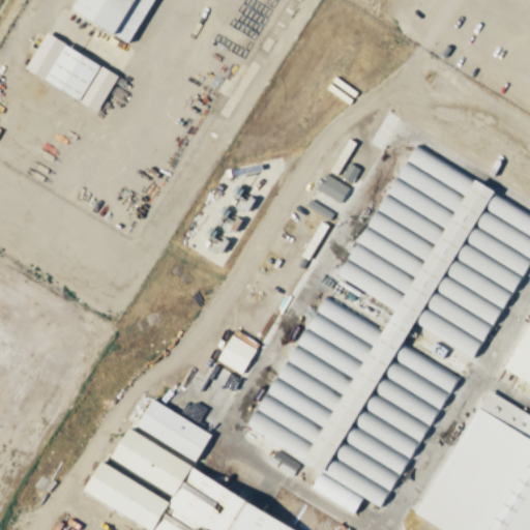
[(158,0),(85,0),(79,13),(134,45),(158,0)]
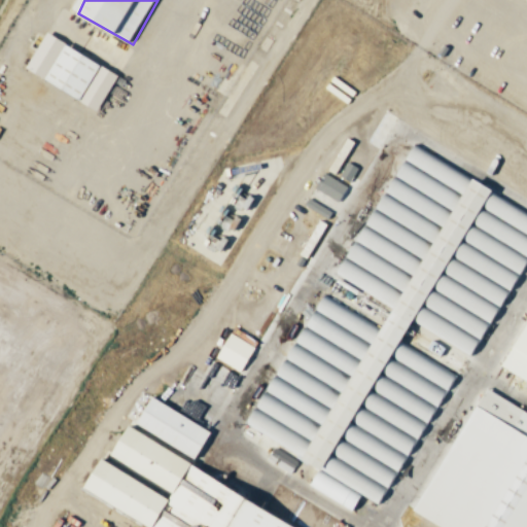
[(28,70),(100,111),(120,75),(48,35),(28,70)]
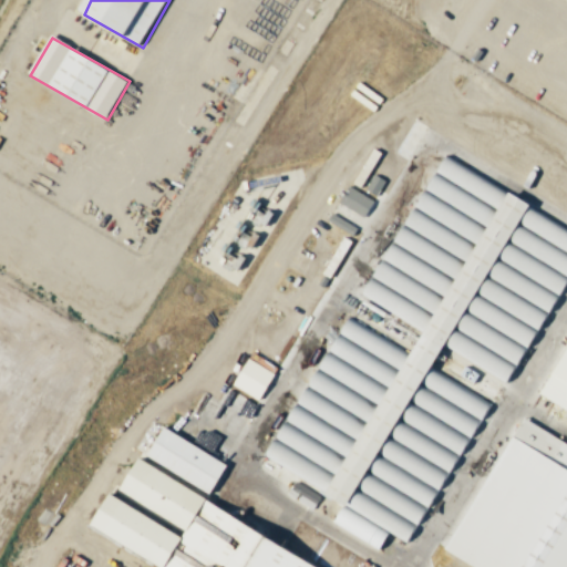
[(270,461),(344,500),(344,507),(336,525),(383,549),(391,534),(412,545),(478,419),(483,422),(493,402),(433,372),(445,348),(511,382),(513,382),(566,279),(566,224),(443,155),(368,300),(424,329),(424,332),(414,353),(344,318),(270,461)]
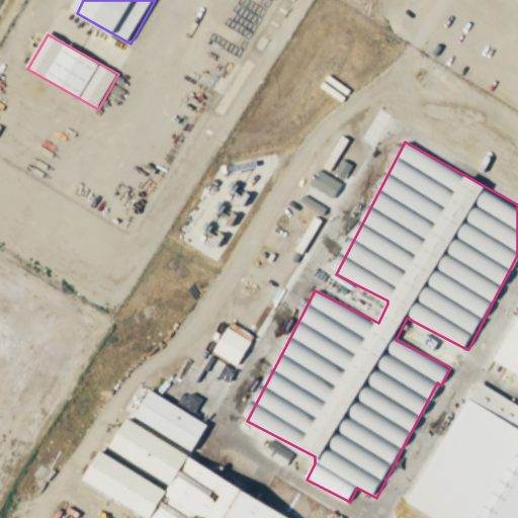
[(334,174),(344,180),(353,165),(343,159),(334,174)]
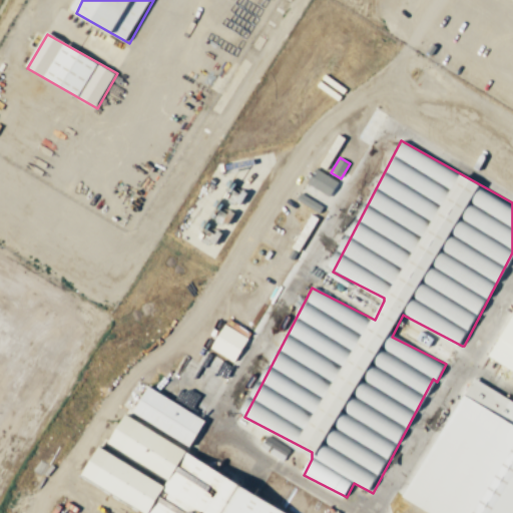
[(340,180),(315,168),(307,183),(331,196),(340,180)]
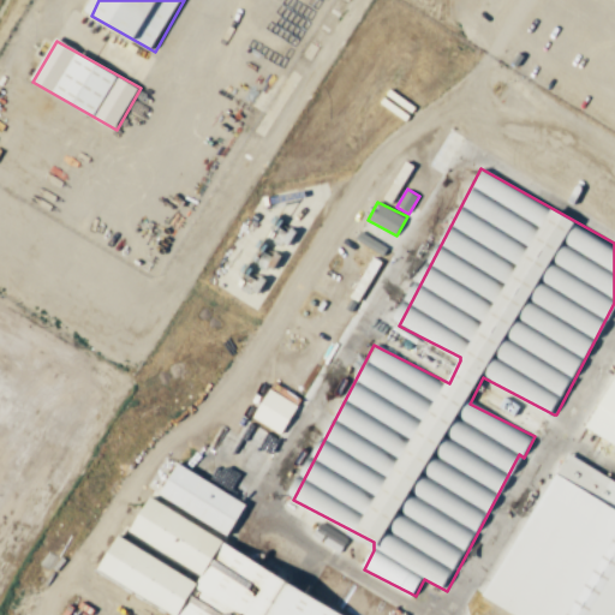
[(299,404),(270,387),(254,417),(282,434),(299,404)]
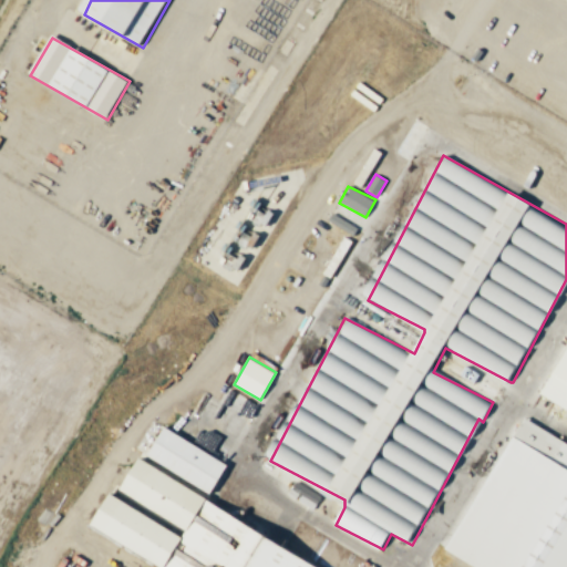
[(566,566),(566,441),(522,418),(450,553),(476,566),(566,566)]
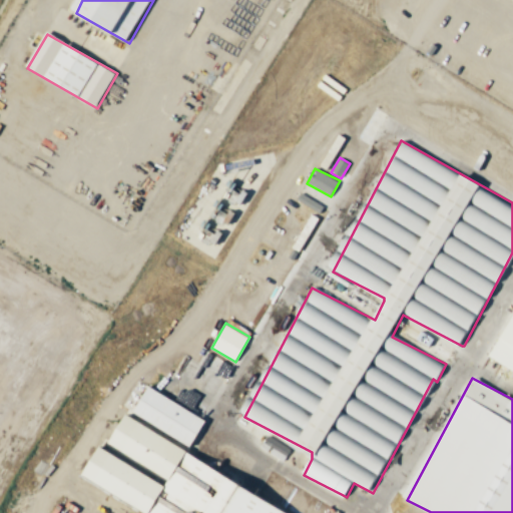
[(208,419),(149,387),(135,414),(194,446),(208,419)]
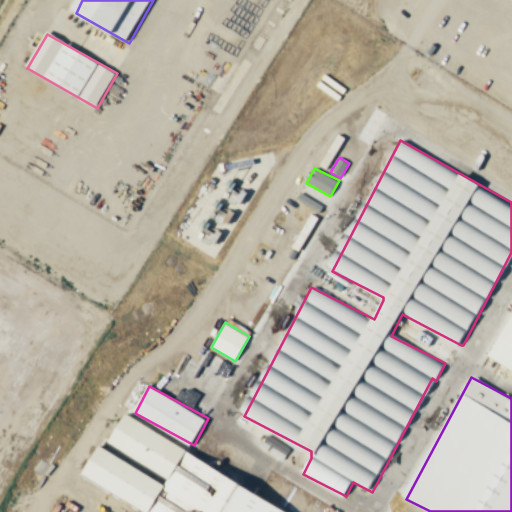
[(298,511),(299,510),(126,417),(110,447),(104,444),(86,477),(150,511),(149,511),(298,511)]
